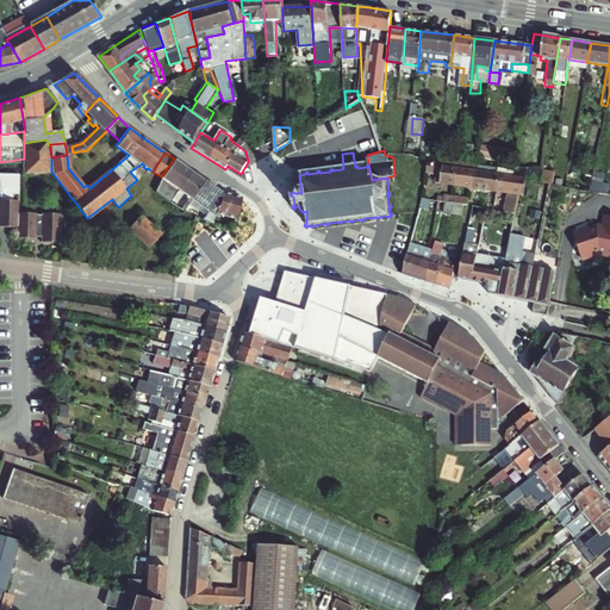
[(174,194),(178,190),(191,169),(174,159),(161,176),(156,191),(160,193),(163,187),(174,194)]
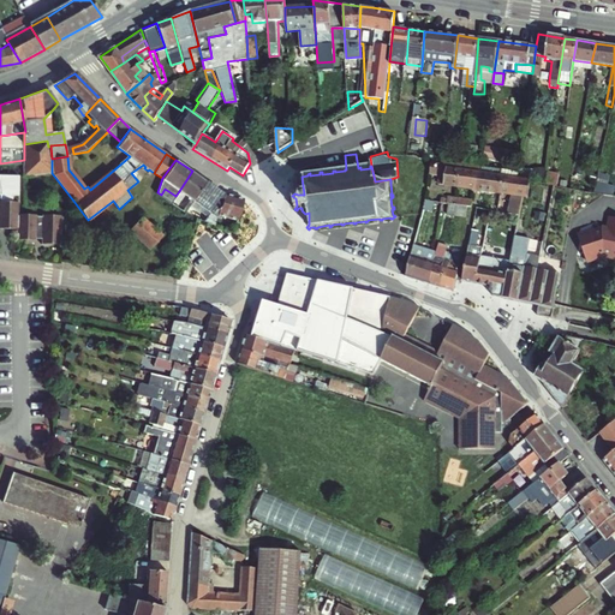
[(431,163),(430,173),(441,175),(440,183),(459,186),(463,167),(458,166),(457,168),(453,167),(445,166),(445,163),(431,163)]
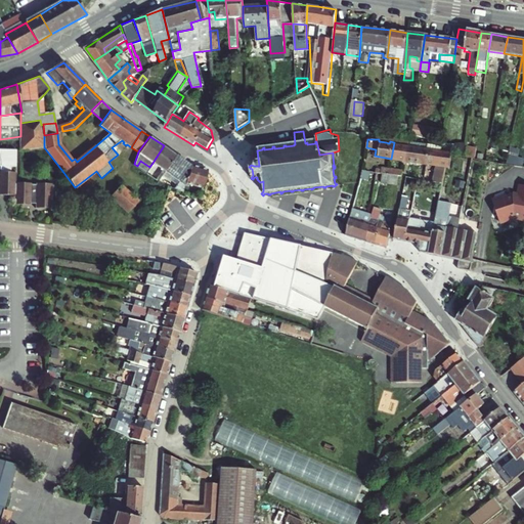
[(394,142),(391,159),(407,162),(410,142),(397,139),(394,139),(394,142)]
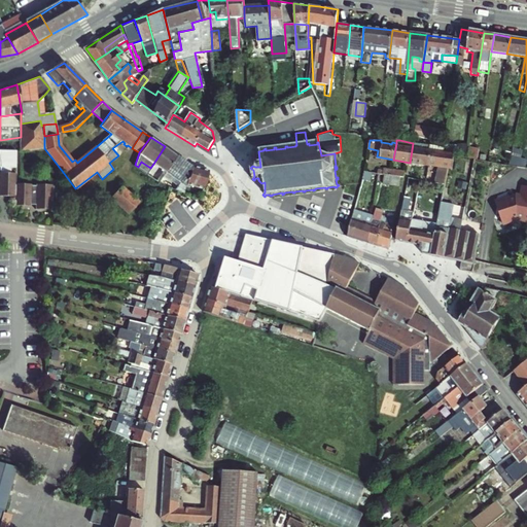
[(413,143),(410,163),(429,166),(432,150),(429,149),(430,145),(422,144),(413,143)]
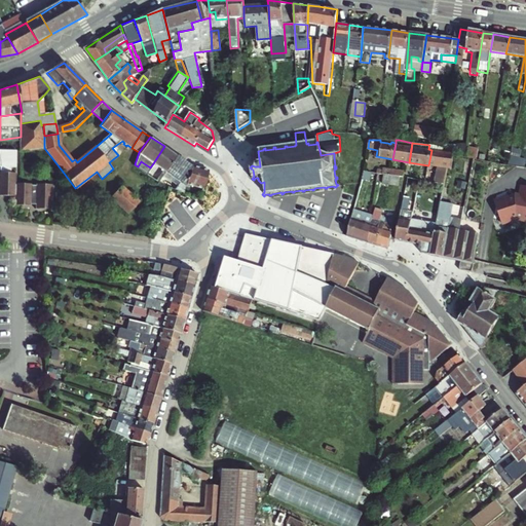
[(445,148),(429,145),(428,149),(431,150),(428,165),(438,166),(435,184),(443,185),(445,175),(446,168),(451,168),(453,154),(444,152),(445,148)]
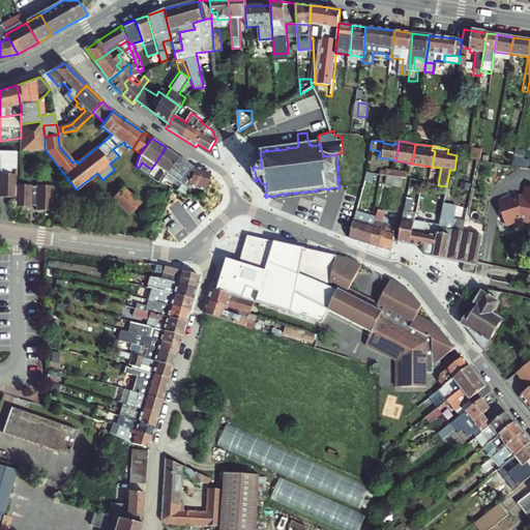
[(167,171),(177,155),(166,147),(154,165),(164,171),(166,172),(167,171)]
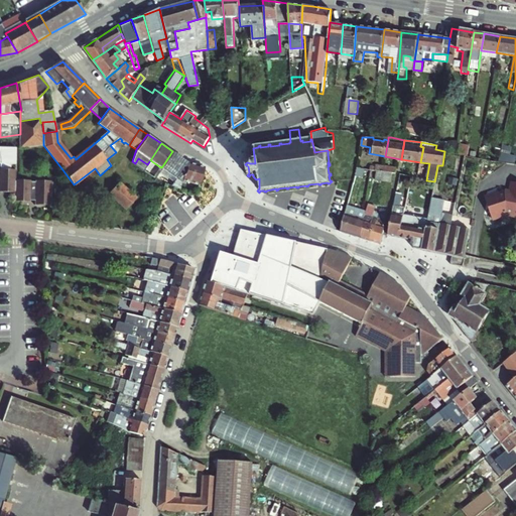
[(496,160),(504,162),(508,144),(501,143),(500,147),(499,147),(496,160)]
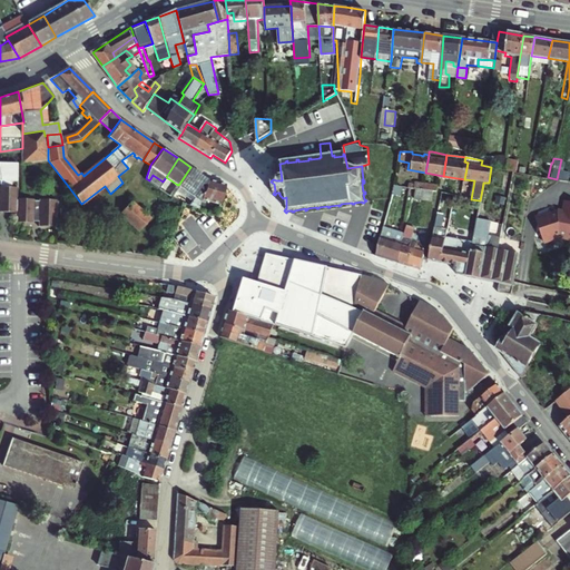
[(21,183),(21,161),(1,161),(1,183),(21,183)]
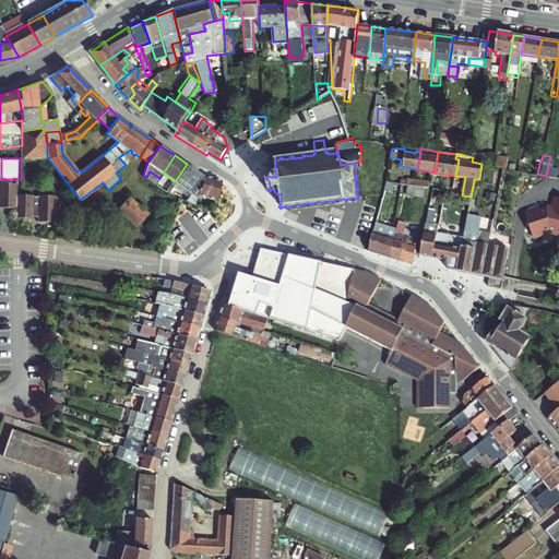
[(203,175),(187,164),(176,180),(190,190),(188,195),(187,201),(194,203),(198,194),(204,176),(203,175)]
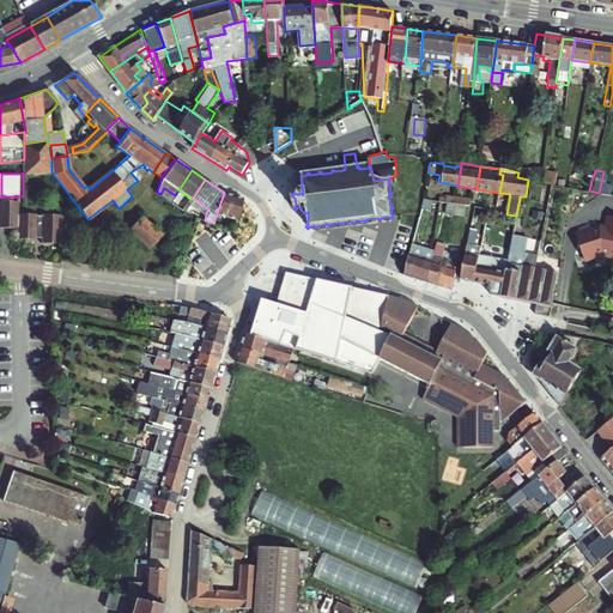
[(164,188),(161,194),(171,201),(175,195),(164,188)]
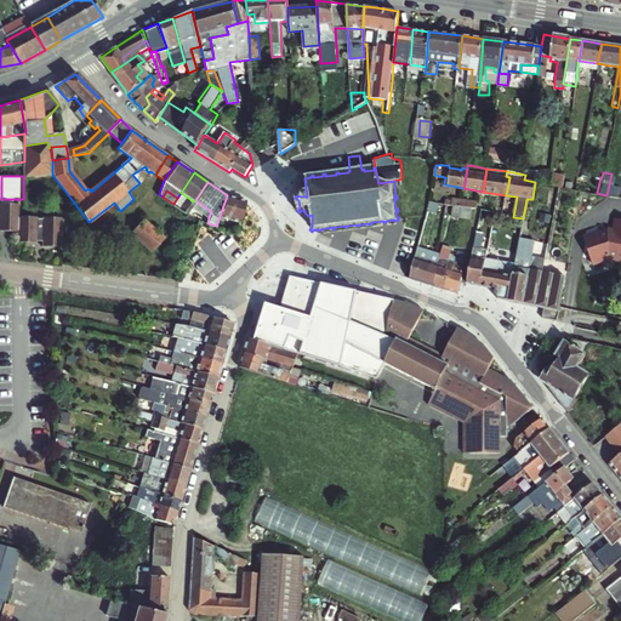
[(246,203),(227,195),(220,216),(239,223),(246,203)]
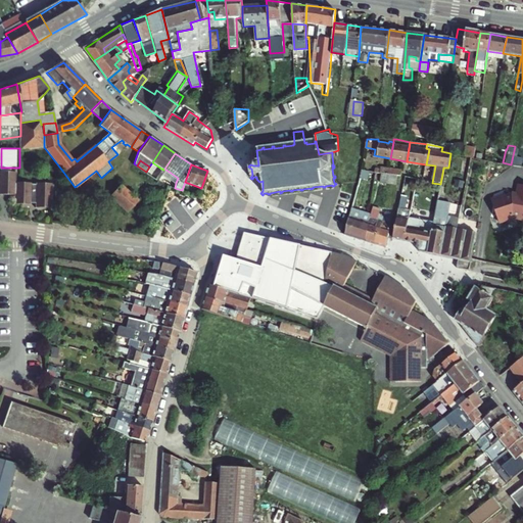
[(163,170),(161,169),(154,178),(156,180),(157,178),(161,173),(163,170)]
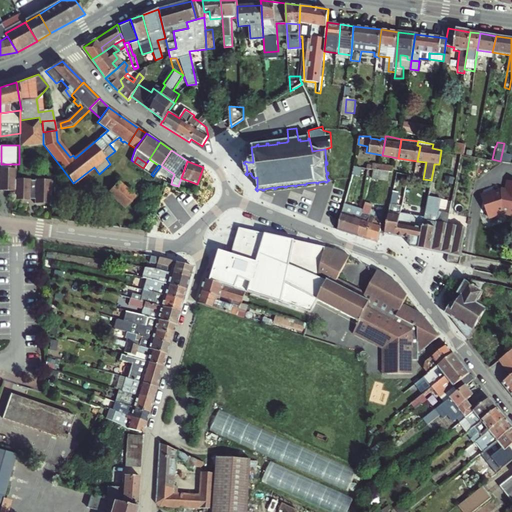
[(174,174),(161,165),(160,166),(158,169),(172,179),(174,174)]
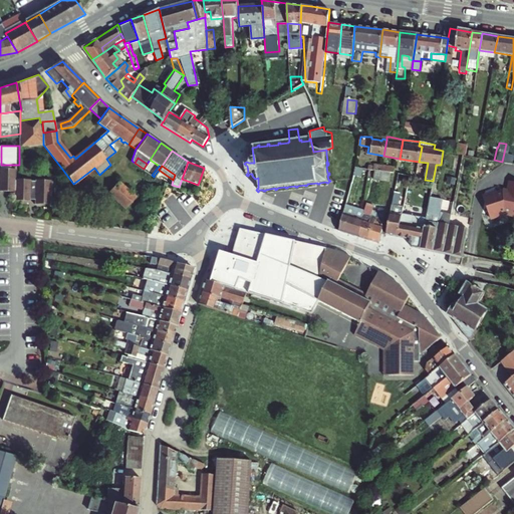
[(354,167),(353,175),(360,177),(361,168),(354,167)]
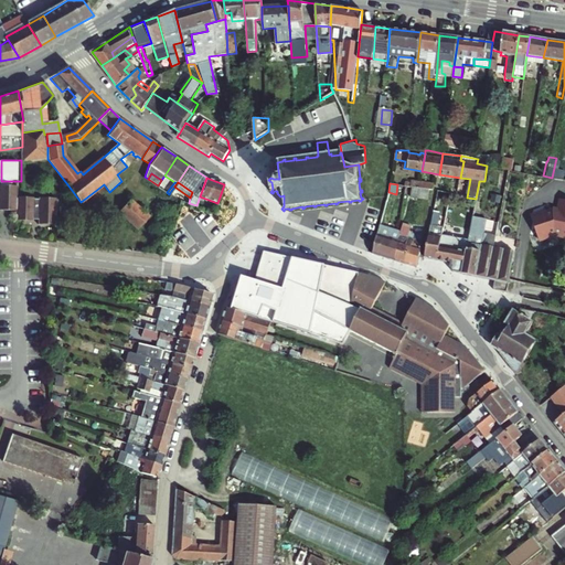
[(0,184),(0,210),(14,211),(16,195),(16,185),(0,184)]
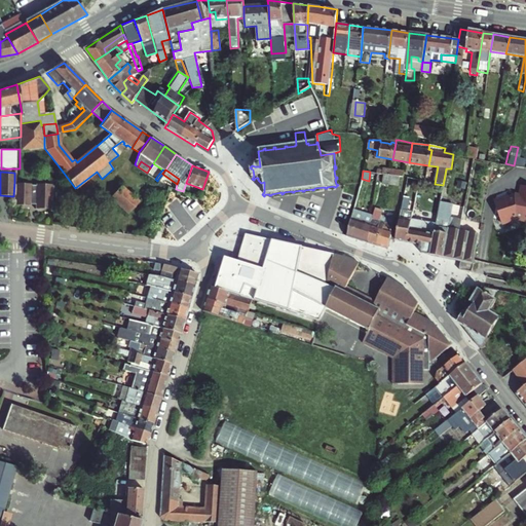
[(409,174),(408,179),(419,181),(425,182),(426,177),(419,176),(419,175),(409,174)]
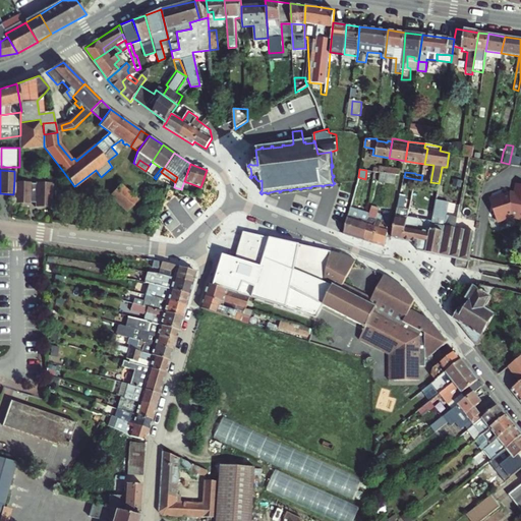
[(383,173),(381,182),(388,183),(390,174),(386,174),(383,173)]
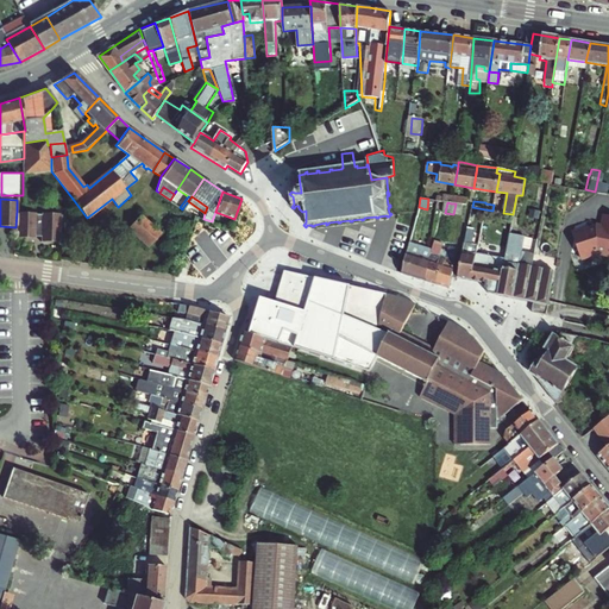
[(521,203),(515,202),(513,214),(509,234),(516,236),(521,203)]
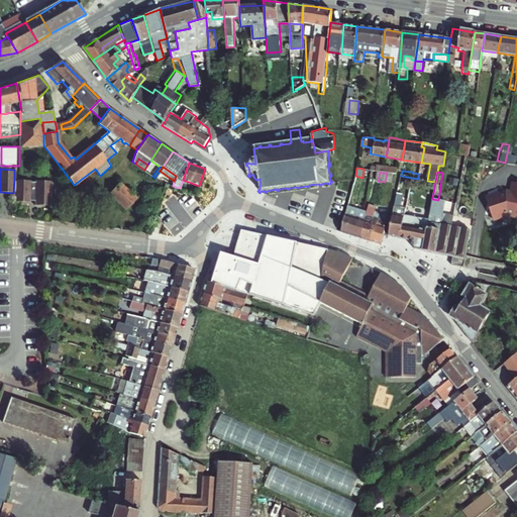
[(391,174),(387,173),(385,182),(385,186),(391,186),(393,174),(391,174)]
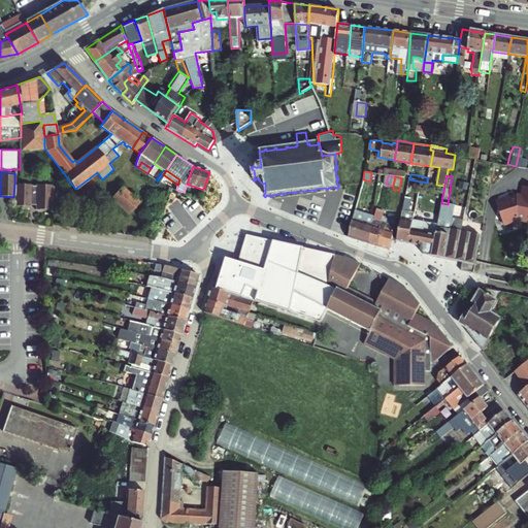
[(51,185),(14,183),(13,197),(13,205),(30,206),(30,204),(34,204),(34,209),(50,209),(51,185)]
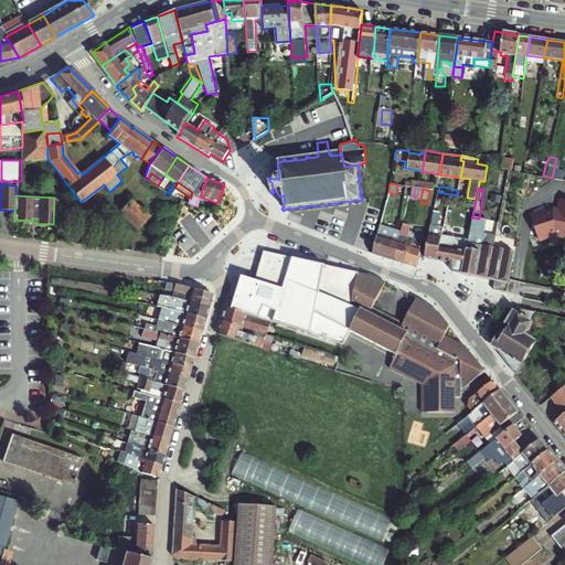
[(536,237),(564,236),(564,199),(561,200),(561,209),(536,210),(536,237)]
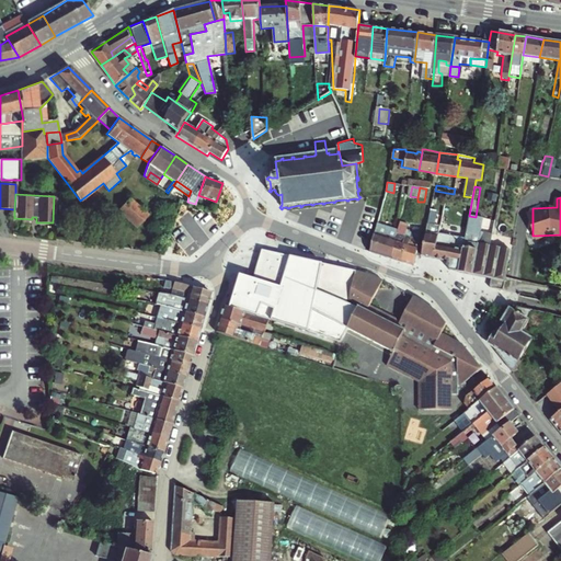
[(148,216),(129,198),(118,210),(137,228),(148,216)]
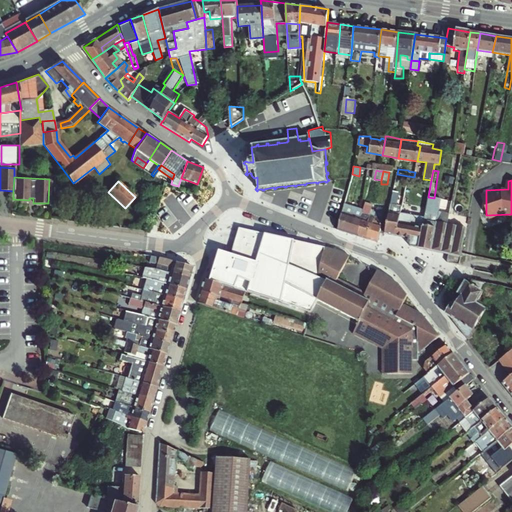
[(449,195),(450,188),(444,187),(442,194),(449,195)]
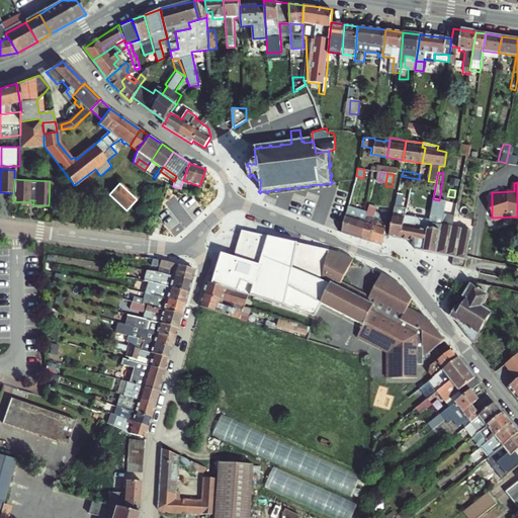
[(396,207),(391,236),(402,238),(406,220),(407,209),(402,208),(405,195),(399,194),(396,207)]
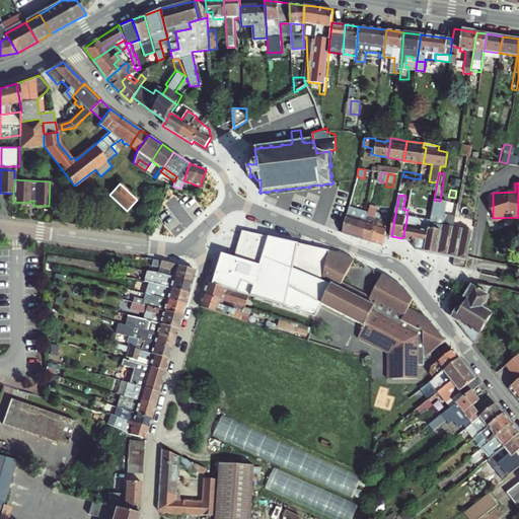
[(372,197),(368,212),(365,226),(363,239),(375,242),(383,204),(378,203),(378,198),(372,197)]
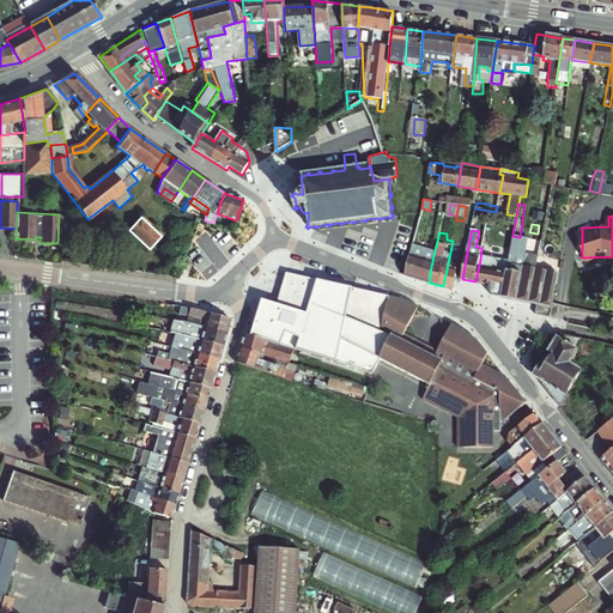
[(526,238),(520,237),(513,236),(511,241),(502,297),(519,301),(538,304),(551,307),(556,279),(559,261),(536,256),(523,254),(526,238)]
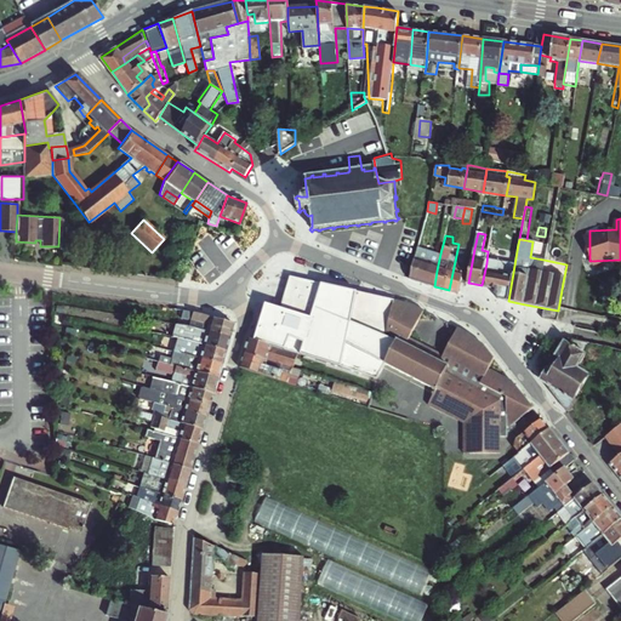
[(462,244),(459,244),(449,290),(460,294),(462,281),(469,241),(463,240),(462,244)]
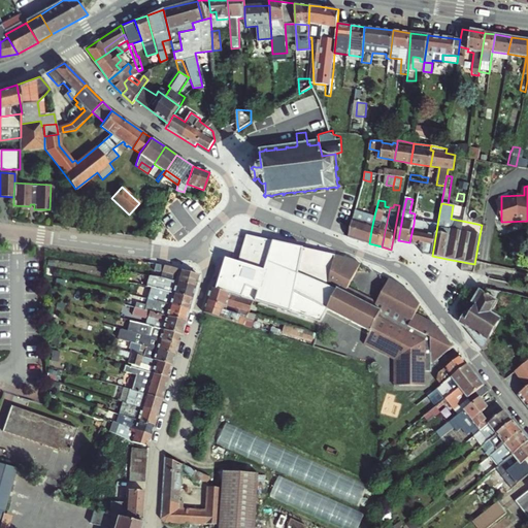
[(432,256),(440,207),(433,206),(429,227),(420,225),(414,224),(409,242),(422,245),(422,249),(424,254),(432,256)]
